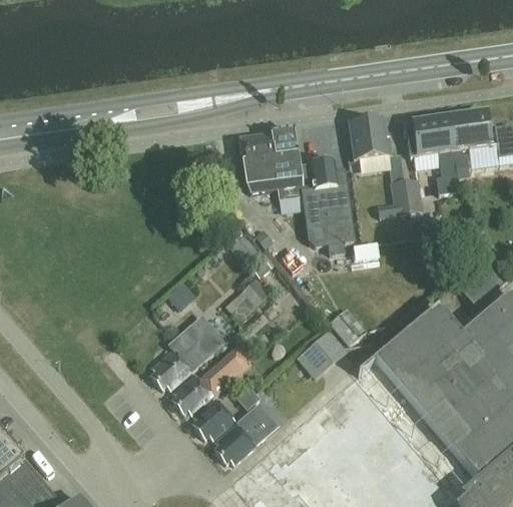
[(448,117),(457,176),(468,175),(465,158),(462,158),(461,149),(495,144),(497,155),(512,152),(512,143),(510,123),(487,126),(485,112),(448,117)]
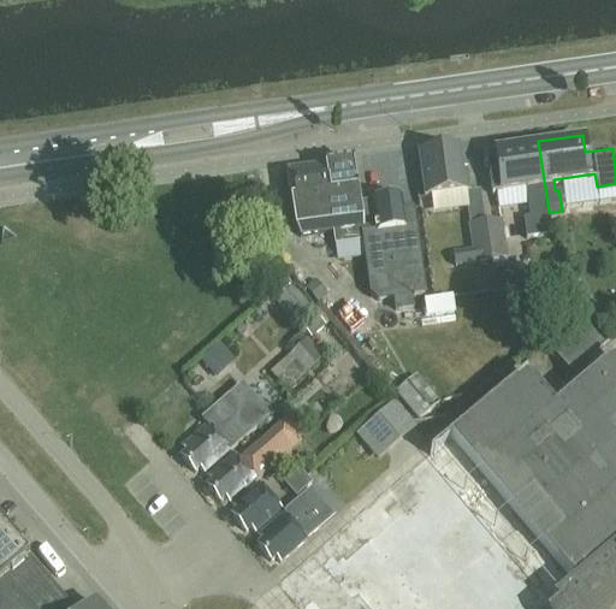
[(550,229),(548,212),(549,212),(538,141),(493,147),(496,164),(487,165),(491,188),(499,187),(525,183),(528,212),(522,213),(525,232),(550,229)]
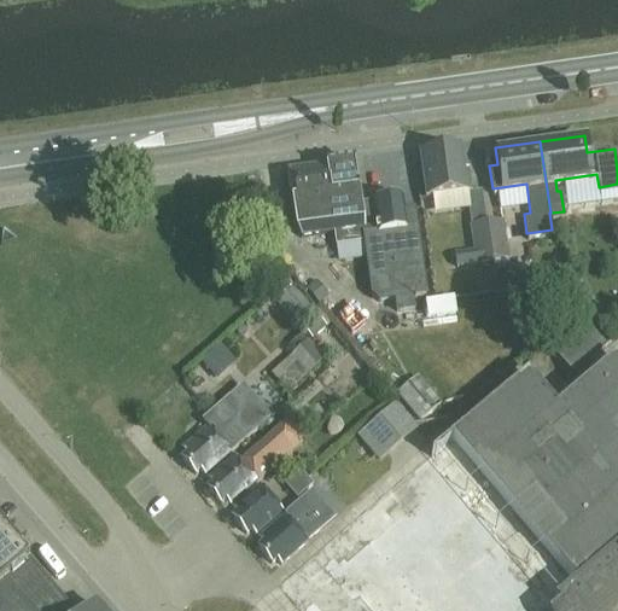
[(425,192),(468,186),(466,166),(464,166),(460,143),(419,149),(425,192)]
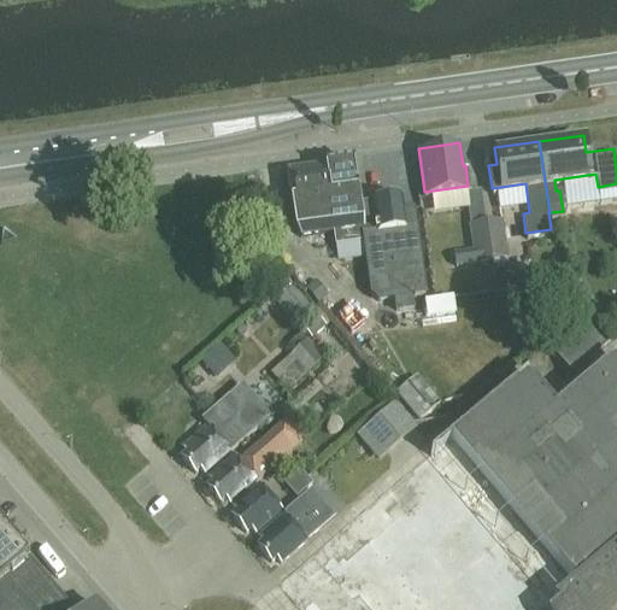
[(324,162),(286,166),(291,194),(292,194),(295,224),(300,230),(362,222),(370,287),(378,295),(394,293),(397,306),(425,303),(412,203),(403,204),(400,192),(370,195),(370,197),(358,198),(352,157),(324,162)]
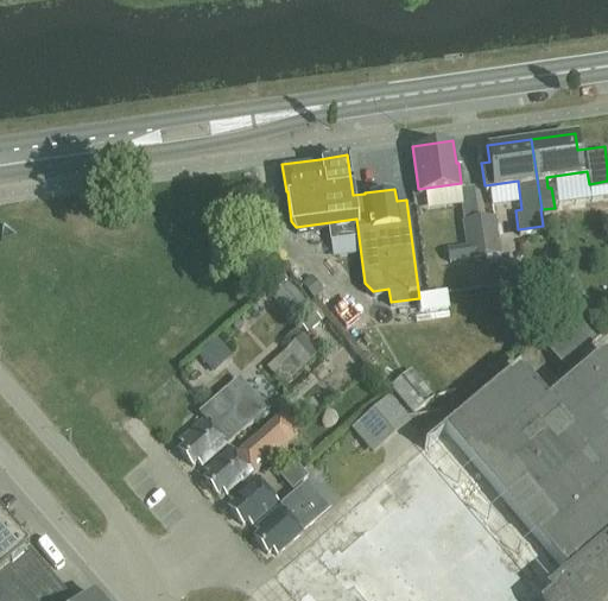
[(449,257),(507,247),(506,240),(499,241),(494,210),(461,215),(464,241),(448,244),(449,257)]
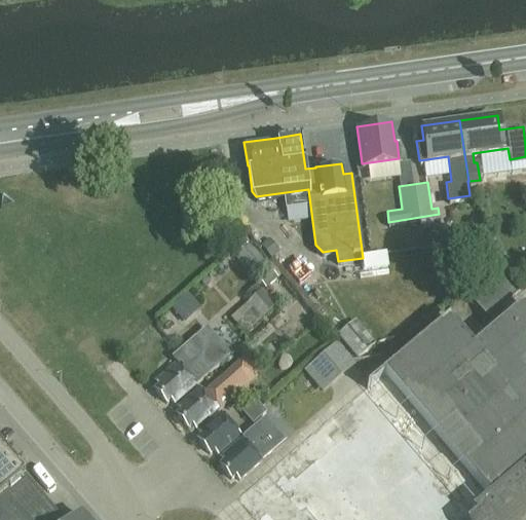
[(309,201),(308,189),(286,192),(287,205),(309,201)]
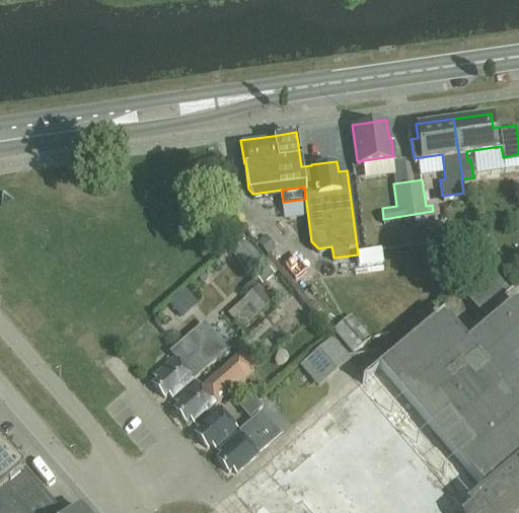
[(362,235),(363,257),(389,254),(388,233),(362,235)]
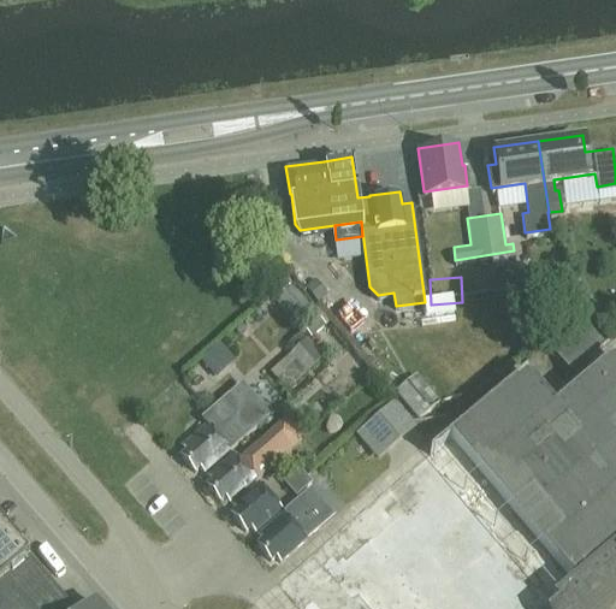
[(347,306),(366,324),(375,314),(356,296),(347,306)]
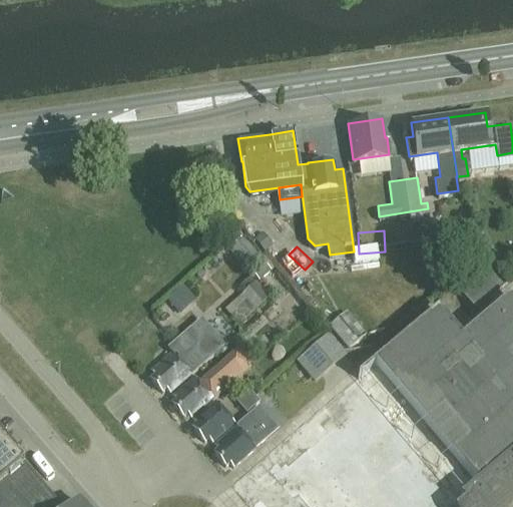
[(366,269),(386,267),(385,254),(365,256),(366,269)]
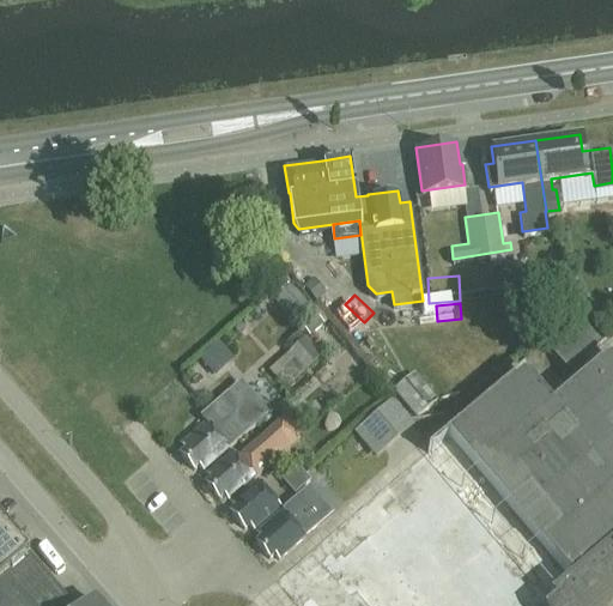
[(612,605),(612,352),(611,350),(551,400),(522,367),(428,447),(275,580),(298,605),(612,605)]
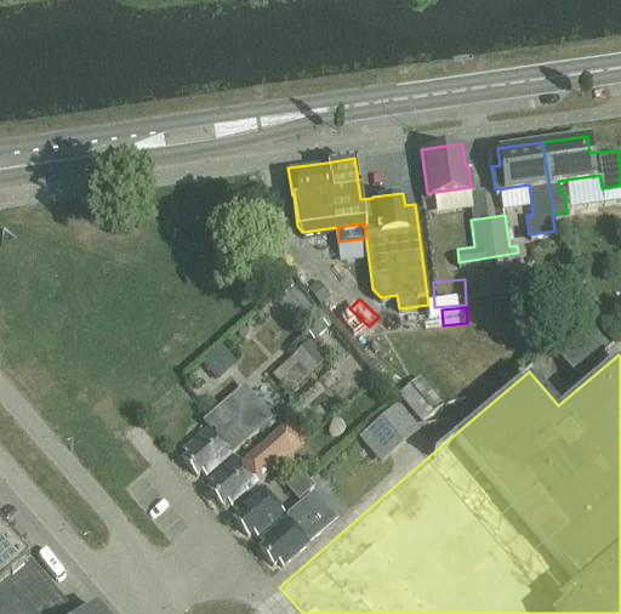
[(205,471),(251,430),(223,398),(203,416),(208,422),(182,445),(187,450),(182,455),(195,471),(200,466),(205,471)]
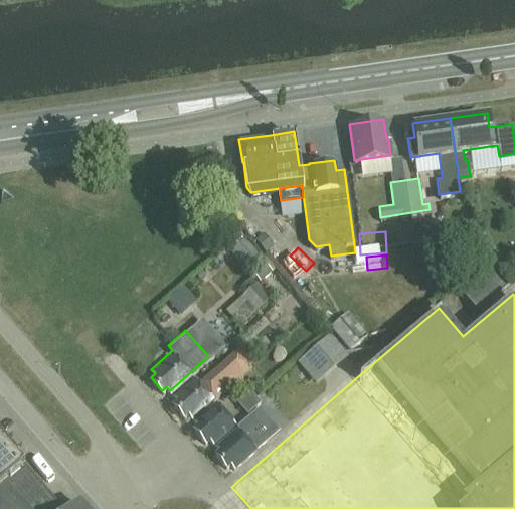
[(200,380),(213,396),(248,365),(234,349),(200,380)]
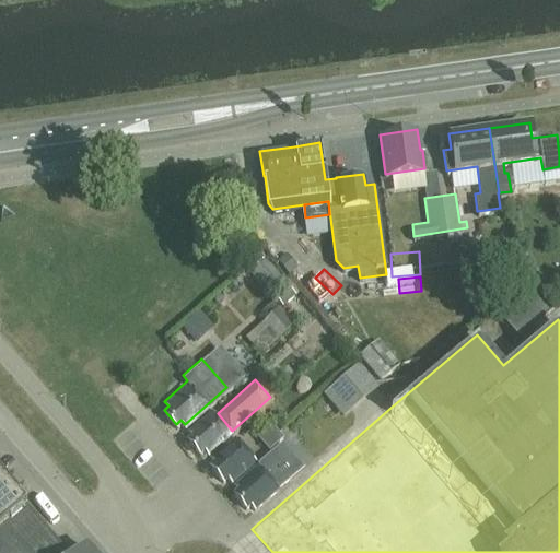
[(208,451),(232,431),(218,413),(212,407),(188,427),(191,433),(187,436),(200,450),(205,447),(208,451)]
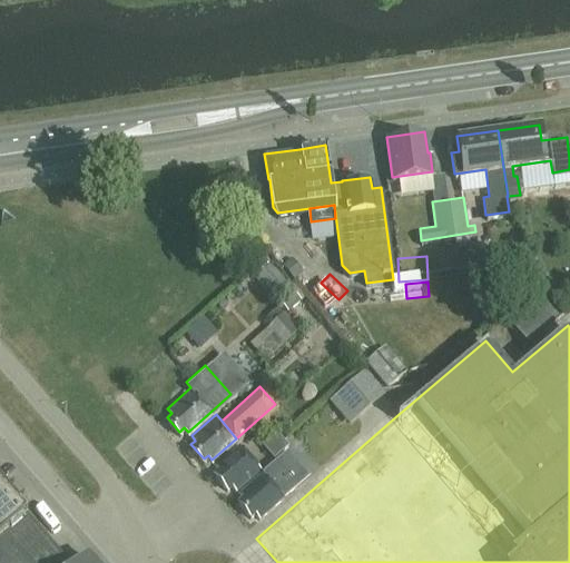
[(235,487),(259,466),(238,442),(214,464),(218,468),(214,472),(227,486),(231,483),(235,487)]
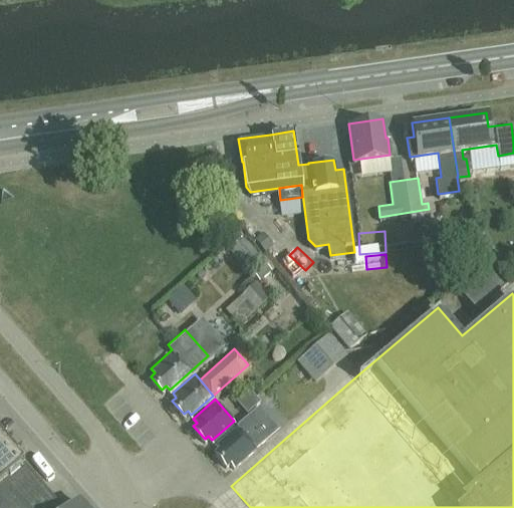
[(229,460),(233,464),(266,435),(256,424),(270,412),(260,400),(240,416),(251,428),(245,433),(236,423),(214,443),(218,447),(214,450),(225,463),(229,460)]
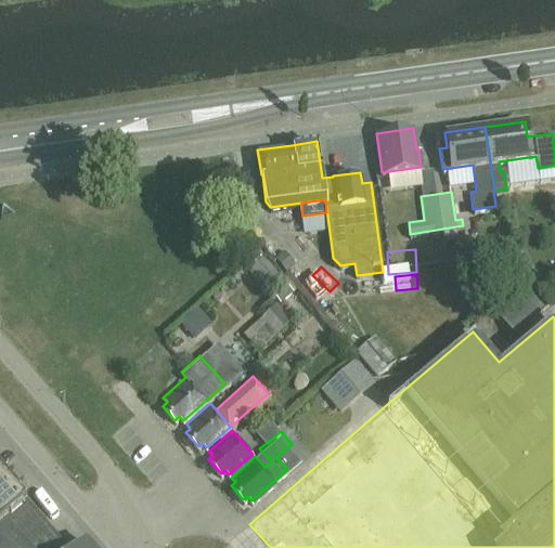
[(93,547),(86,538),(75,547),(69,547),(26,497),(3,470),(0,472),(0,547),(93,547)]
